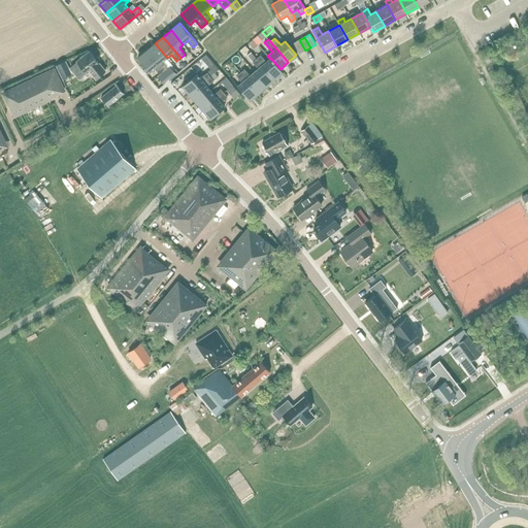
[(254,40),(249,44),(253,50),(258,45),(254,40)]
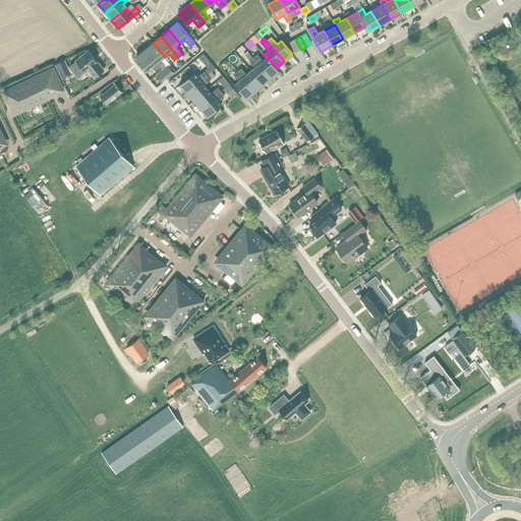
[(295,40),(290,43),(295,53),(301,50),(295,40)]
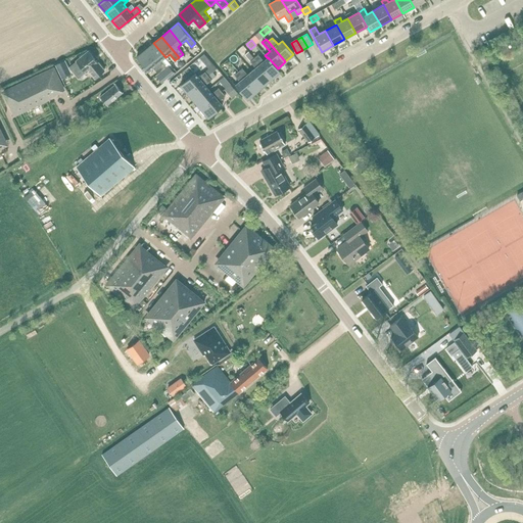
[(161,60),(165,57),(153,43),(145,50),(169,78),(175,73),(169,65),(167,67),(161,60)]
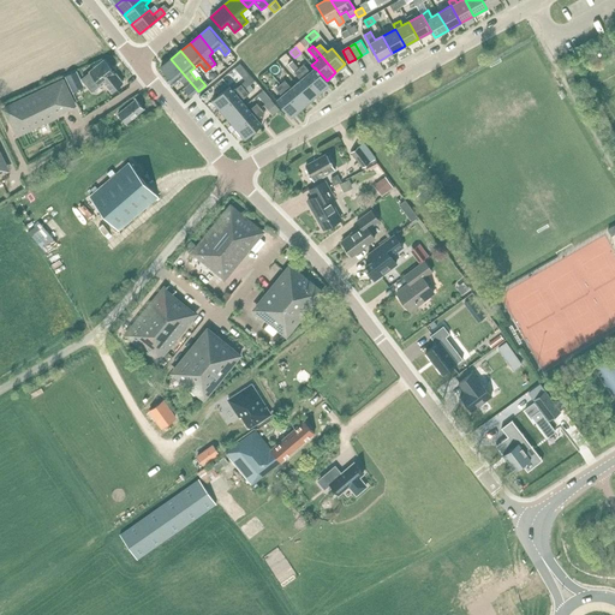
[(90,72),(82,79),(93,93),(101,85),(101,87),(105,83),(112,93),(117,89),(124,83),(115,73),(105,59),(89,71),(90,72)]
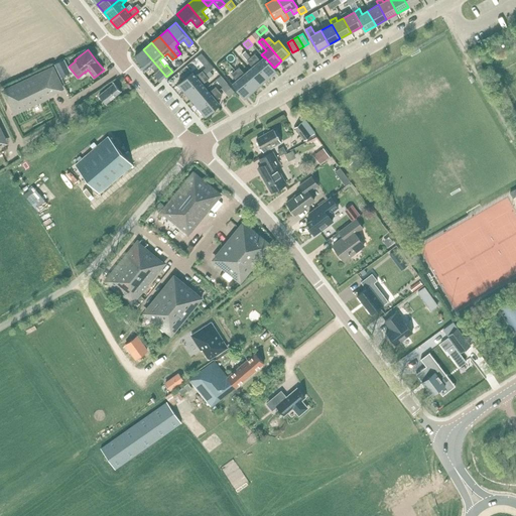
[(160,82),(166,77),(143,49),(135,55),(144,66),(147,70),(151,67),(157,73),(154,75),(160,82)]
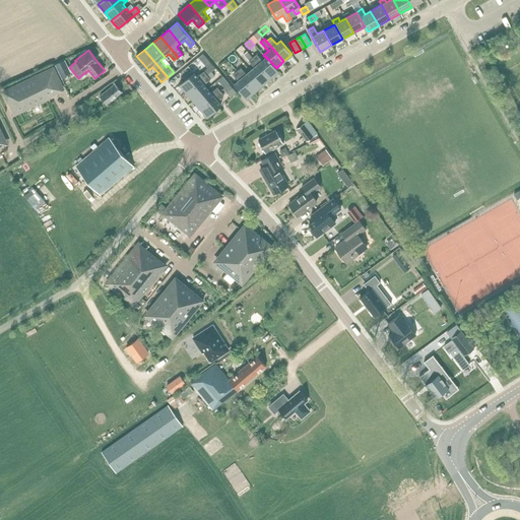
[(270,78),(253,58),(248,51),(244,55),(255,67),(251,71),(263,84),(270,78)]
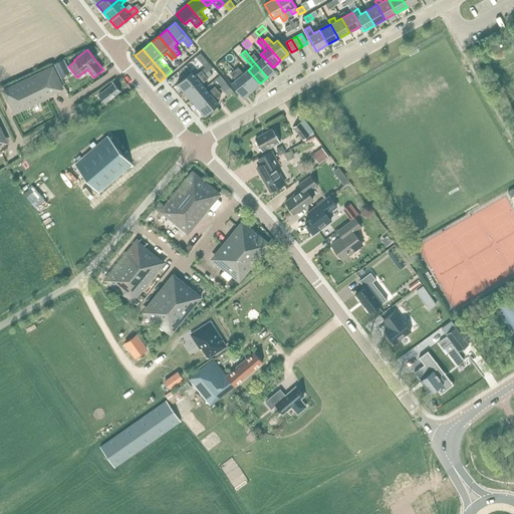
[(228,51),(222,54),(225,60),(231,56),(228,51)]
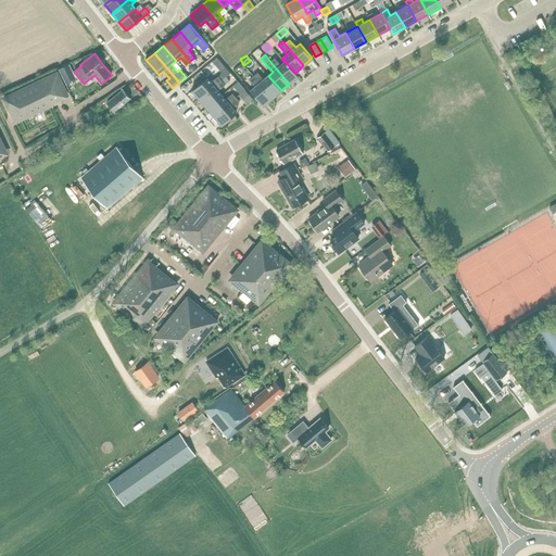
[(206,74),(216,64),(210,58),(201,67),(206,74)]
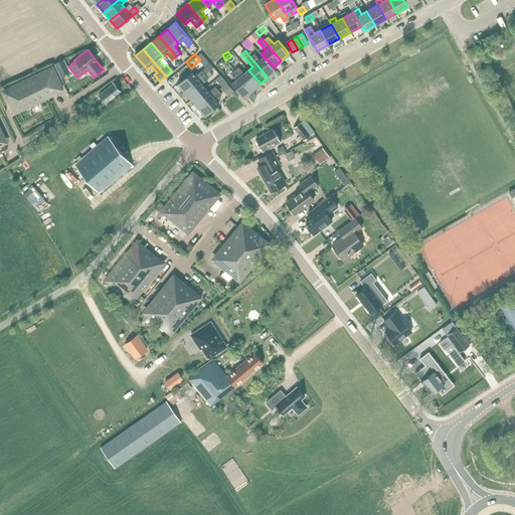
[(264,56),(264,57),(260,60),(254,53),(250,57),(268,77),(276,70),(274,67),(264,56)]
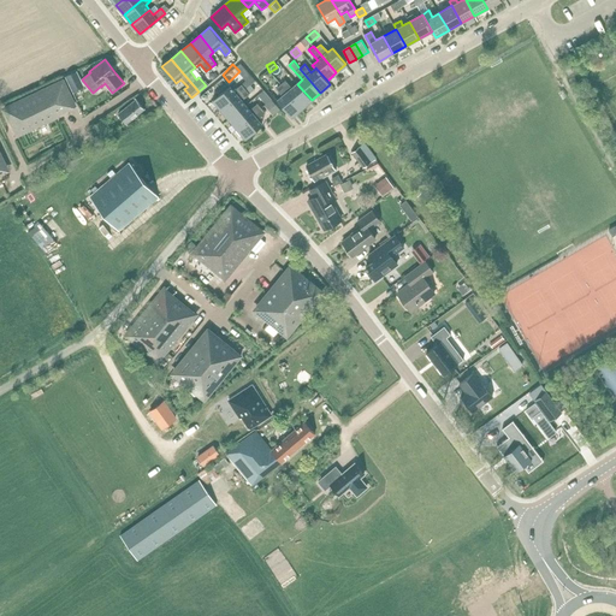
[(77,70),(66,75),(73,90),(84,86),(77,70)]
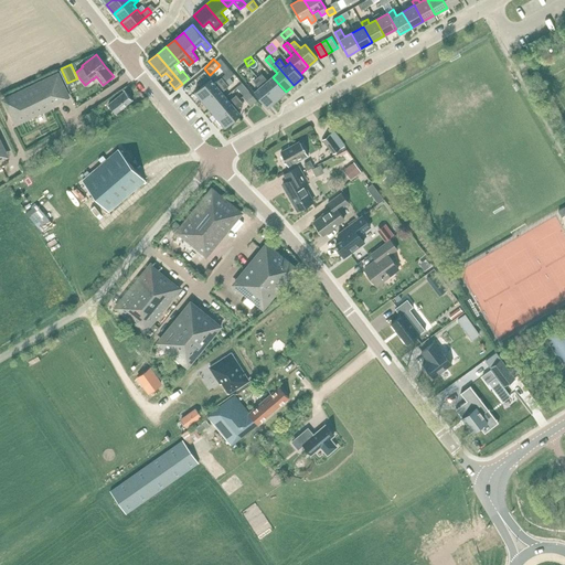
[(68,97),(72,97),(59,72),(1,99),(2,102),(3,102),(14,124),(12,124),(14,127),(55,107),(54,106),(70,98),(68,97)]
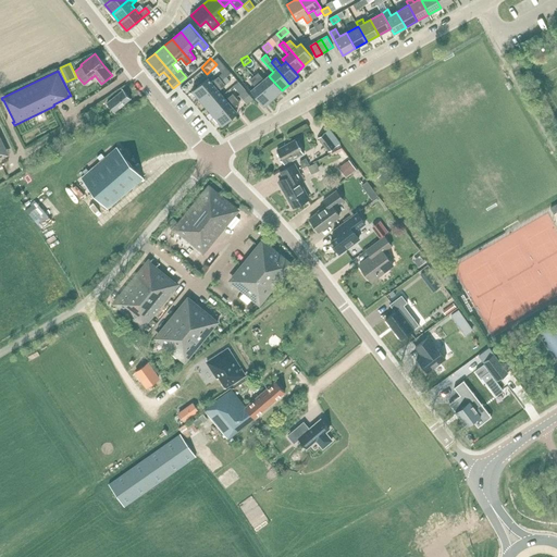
[(282,90),(269,76),(263,79),(258,72),(254,76),(273,98),(282,90)]
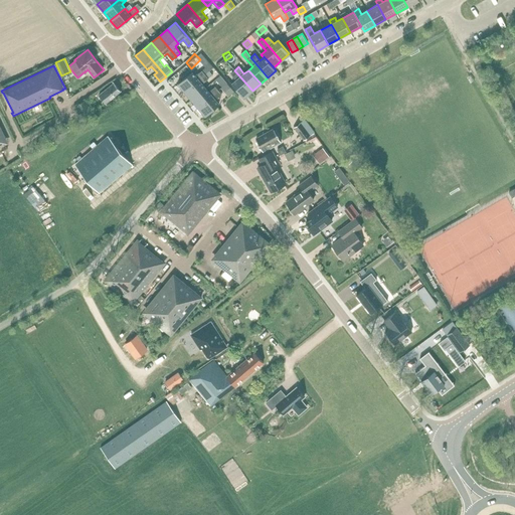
[(244,98),(252,91),(234,70),(231,73),(236,79),(232,83),(244,98)]
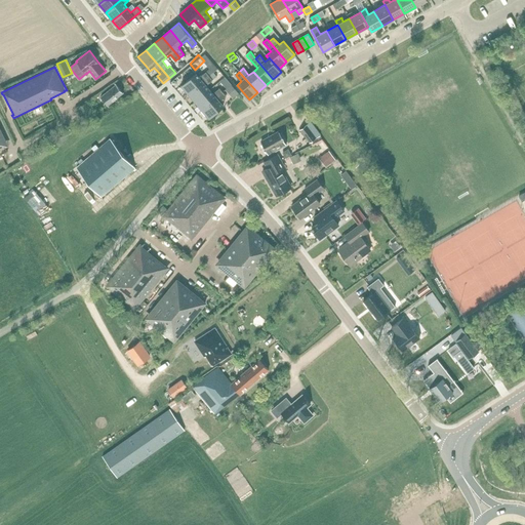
[(189,93),(209,76),(206,73),(200,78),(196,74),(182,85),(189,93)]
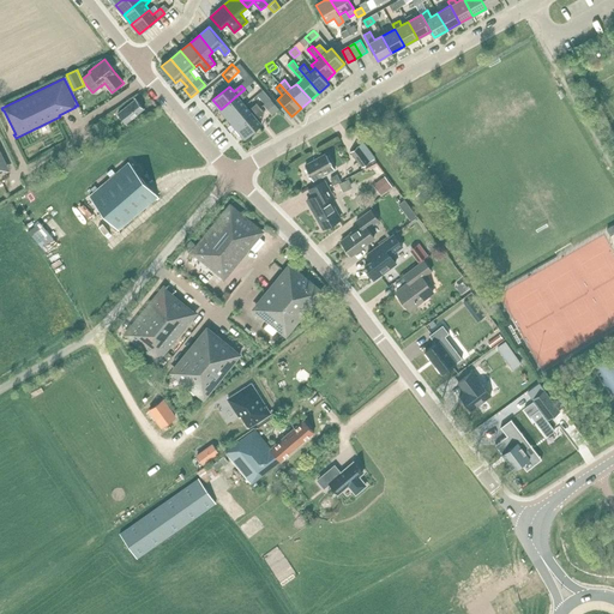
[(241,100),(248,94),(245,89),(221,109),(228,119),(246,104),(241,100)]
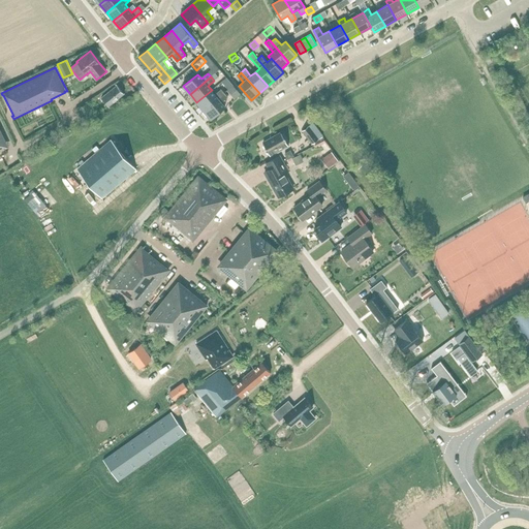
[(124,94),(121,90),(117,85),(101,98),(109,106),(124,94)]
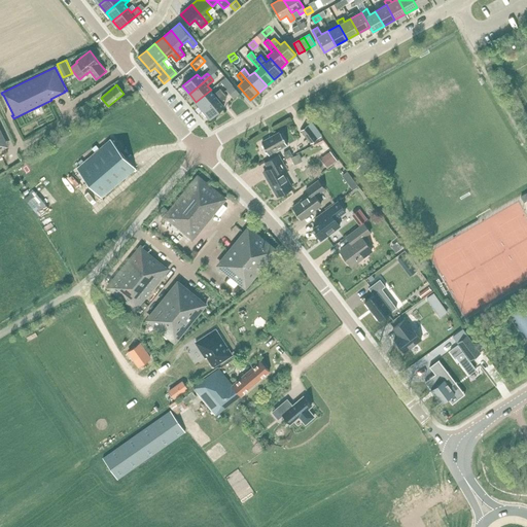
[(233,85),(226,91),(234,99),(240,94),(233,85)]
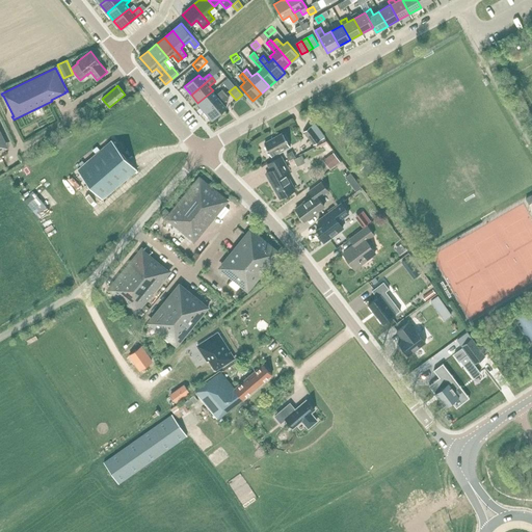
[(205,111),(225,94),(222,89),(216,96),(213,90),(197,103),(205,111)]
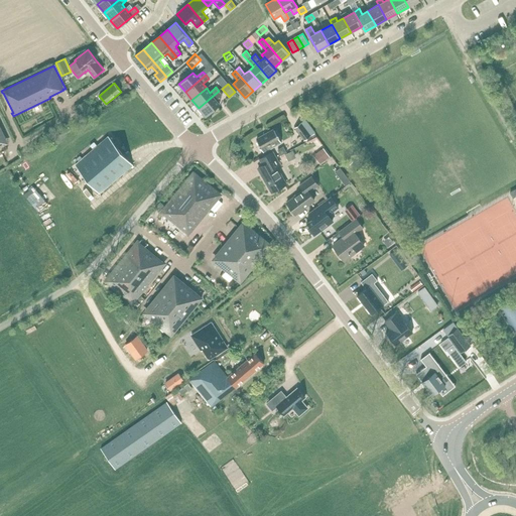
[(219,91),(199,108),(206,116),(220,104),(216,100),(223,95),(219,91)]
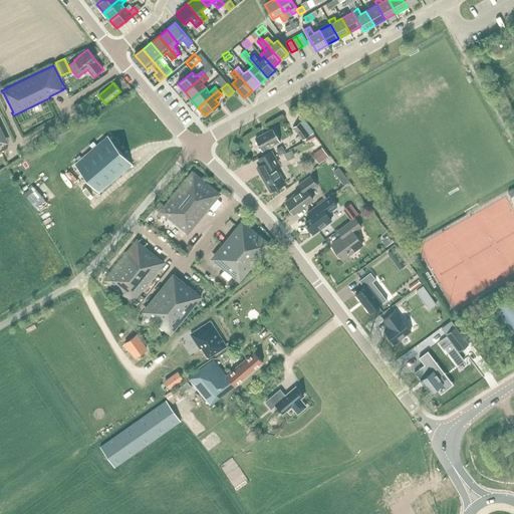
[(91,112),(84,101),(76,106),(83,117),(91,112)]
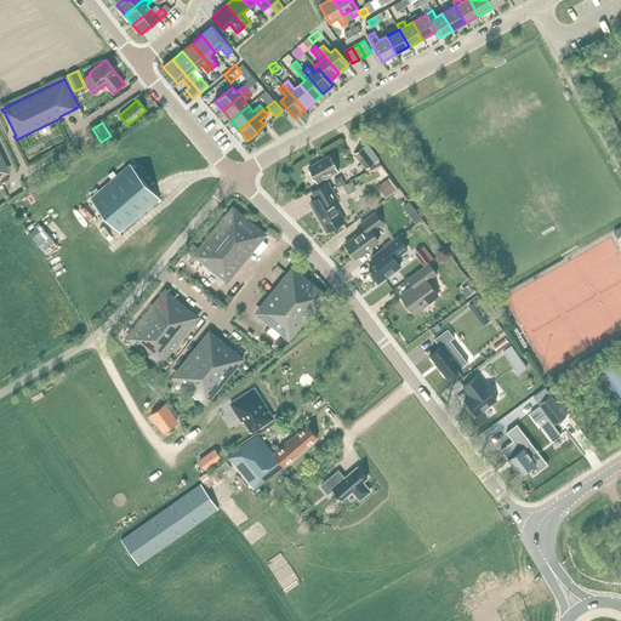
[(366,170),(374,164),(363,148),(354,154),(366,170)]
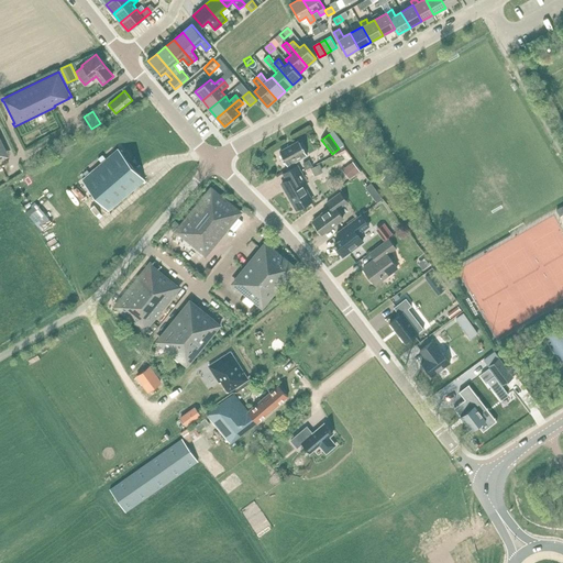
[(0,136),(0,158),(6,156),(7,157),(10,156),(0,136)]
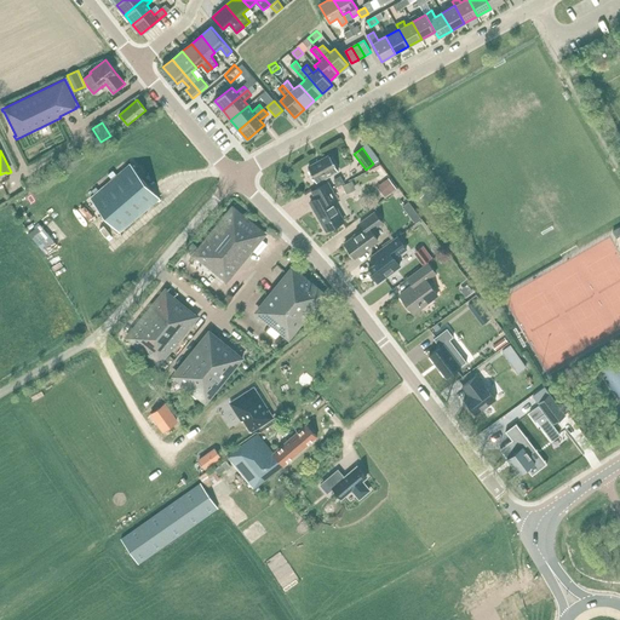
[(316,183),(338,172),(331,156),(308,168),(316,183)]
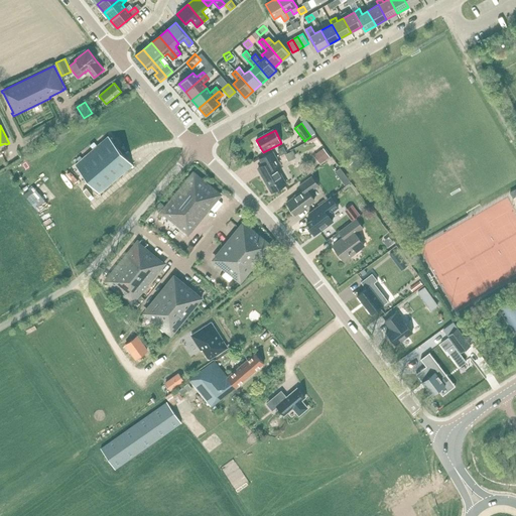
[(76,164),(100,194),(133,165),(108,136),(76,164)]
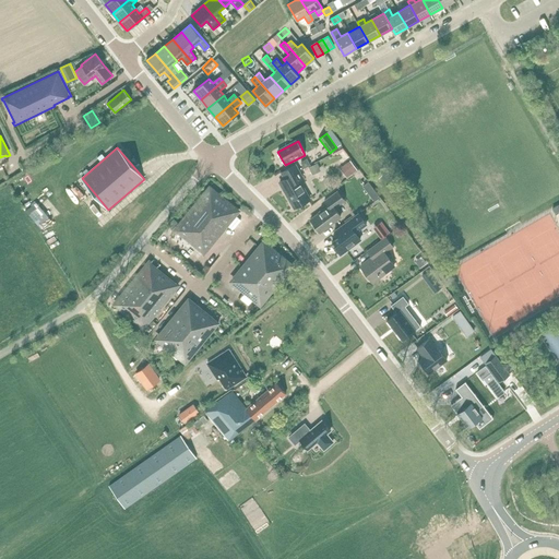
[(301,164),(305,169),(310,166),(307,161),(301,164)]
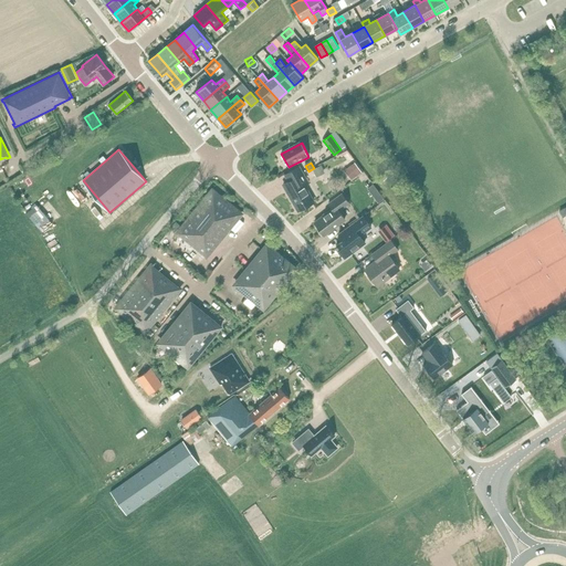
[(316,176),(324,171),(321,166),(313,170),(316,176)]
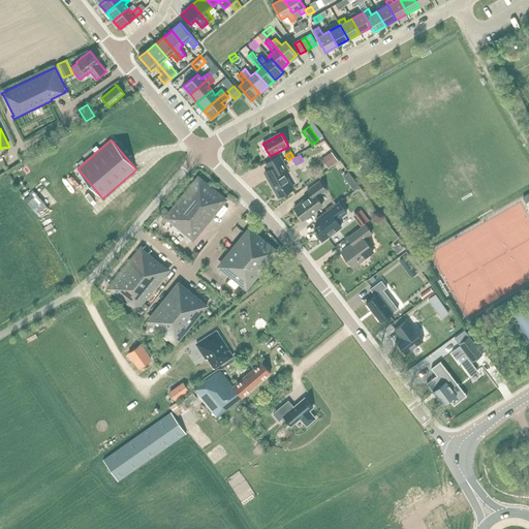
[(286,169),(282,162),(280,157),(267,164),(271,170),(265,174),(278,197),(293,190),(283,172),(286,169)]
